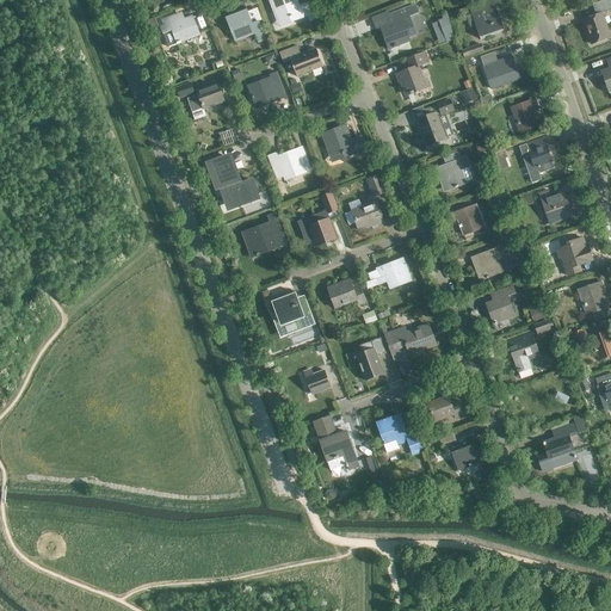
[(308,22),(316,18),(310,2),(298,7),(296,0),(269,0),(277,22),(291,16),(294,22),(307,16),(308,22)]
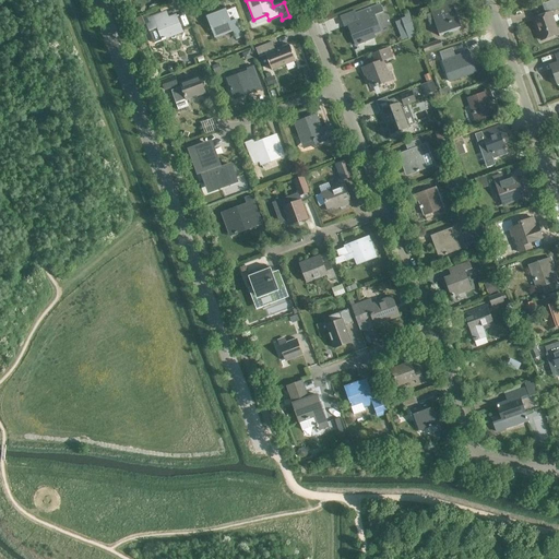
[(540,42),(558,35),(550,13),(558,10),(558,2),(558,0),(554,0),(542,4),(545,14),(533,19),(540,42)]
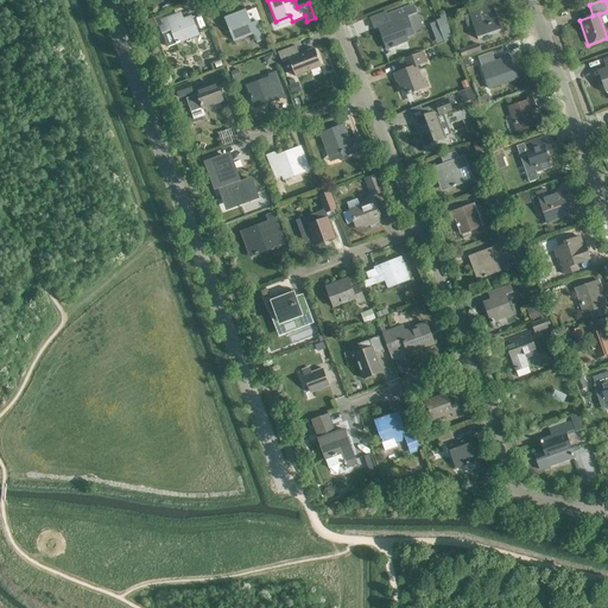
[(489,1),(480,5),(468,10),(479,39),(500,31),(489,1)]
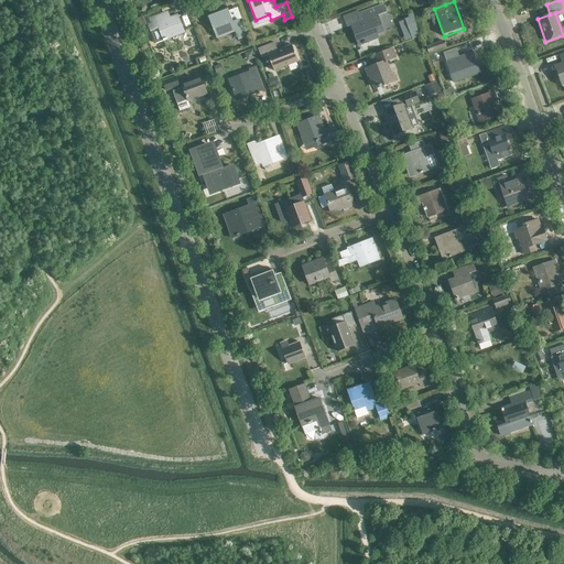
[(383,33),(377,15),(387,12),(383,4),(375,8),(357,14),(360,21),(350,25),(358,46),(378,39),(377,35),(383,33)]
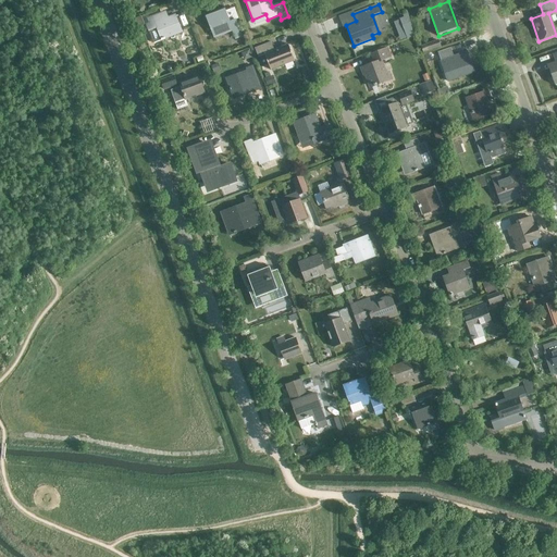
[(235,20),(230,22),(224,8),(206,14),(212,33),(231,26),(235,38),(242,36),(235,20)]
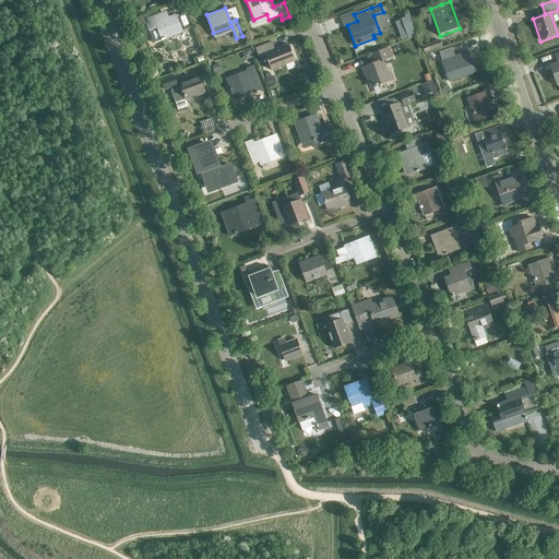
[(150,24),(147,25),(154,44),(162,40),(182,33),(176,14),(164,19),(162,12),(147,18),(150,24)]
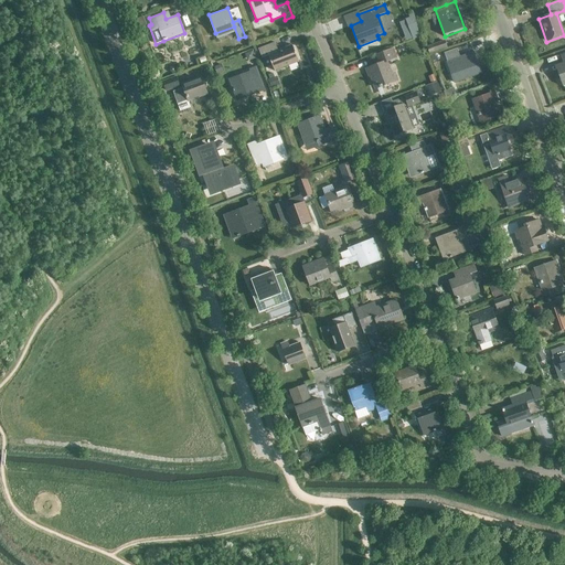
[(275,43),(258,49),(262,59),(268,55),(275,71),(299,62),(292,45),(278,51),(275,43)]
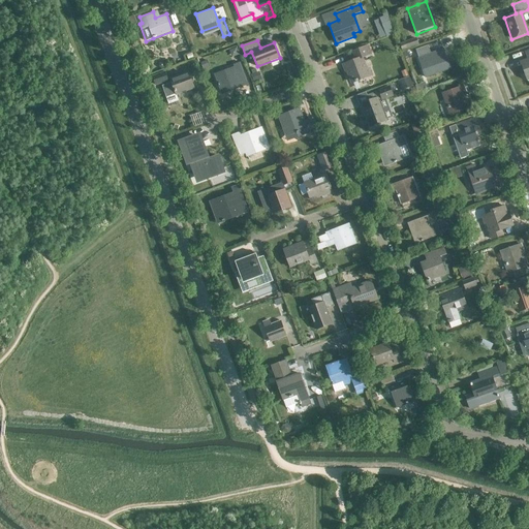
[(400,47),(402,53),(417,47),(415,40),(400,47)]
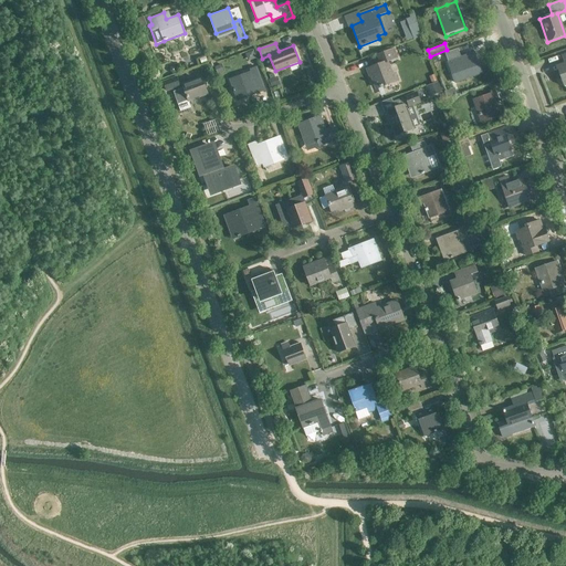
[(377,88),(398,81),(395,73),(392,74),(387,62),(396,59),(392,49),(377,55),(380,64),(366,70),(369,76),(373,75),(377,88)]
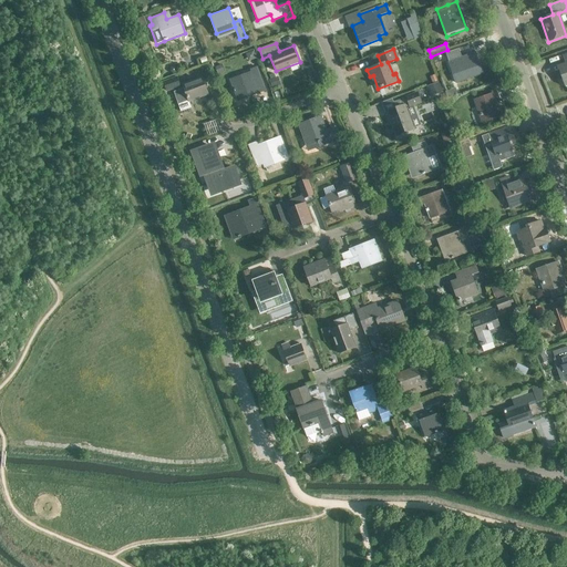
[(464,80),(482,73),(475,53),(449,62),(451,70),(460,66),(464,80)]
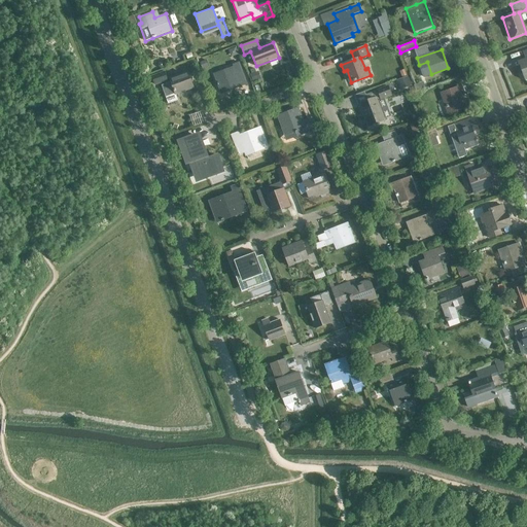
[(526,49),(525,50),(526,55),(526,58),(518,61),(522,72),(524,72),(526,79),(526,49)]
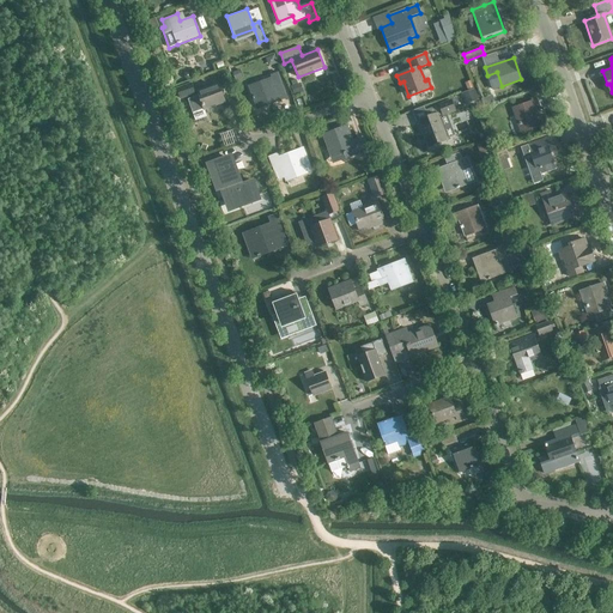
[(256,109),(280,101),(286,98),(278,73),(271,76),(272,78),(248,86),(256,109)]
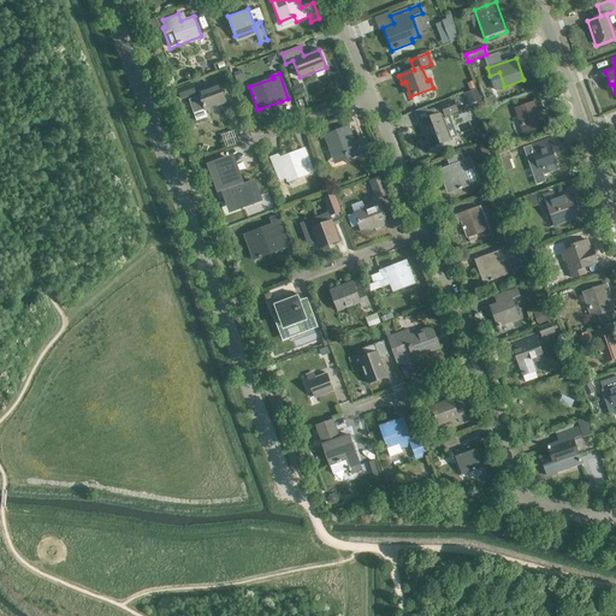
[(191,83),(177,88),(181,100),(195,95),(191,83)]
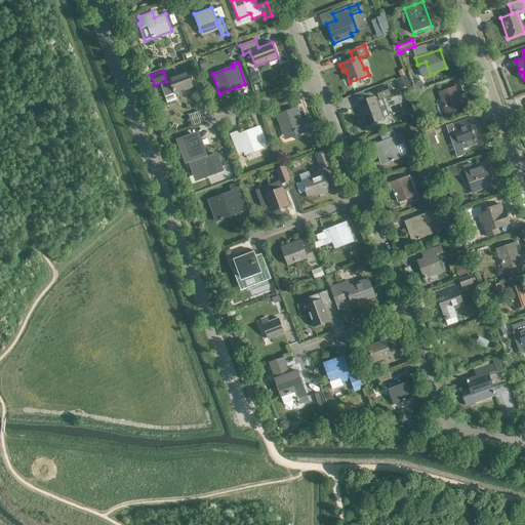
[(174,94),(193,88),(187,72),(168,78),(170,82),(161,85),(165,96),(167,104),(176,99),(174,94)]
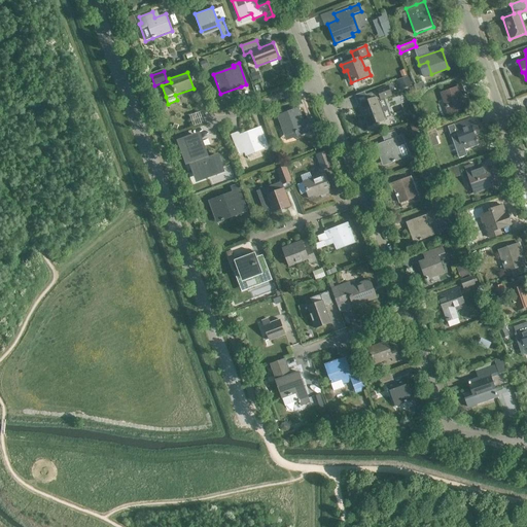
[(388,86),(365,95),(367,101),(360,104),(369,127),(385,120),(377,101),(391,95),(388,86)]
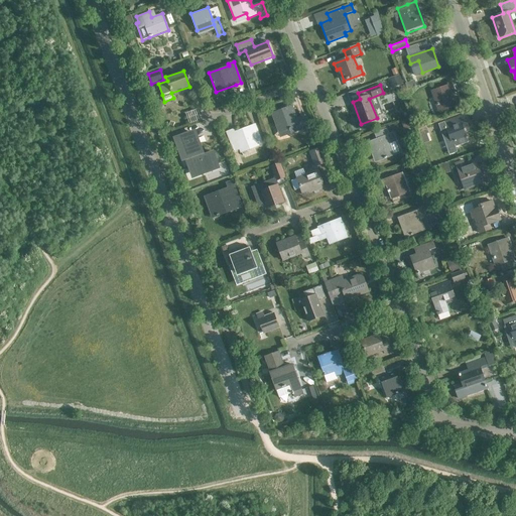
[(449,94),(455,92),(452,85),(431,92),(434,99),(435,99),(439,111),(455,106),(449,94)]
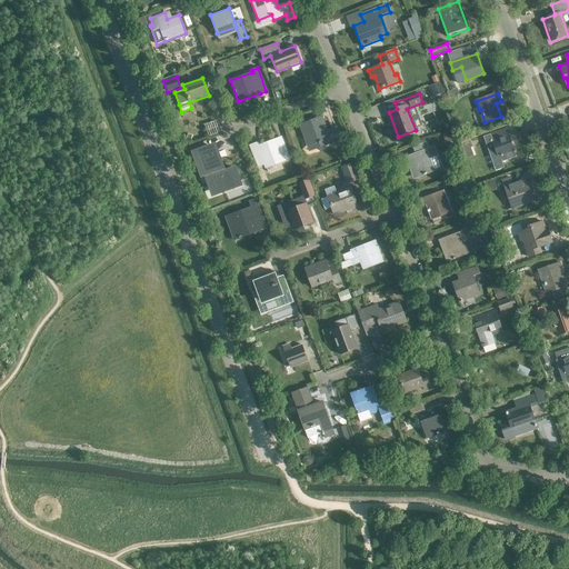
[(337,147),(343,145),(338,129),(328,132),(321,117),(299,126),(307,146),(318,142),(320,142),(321,147),(335,141),(337,147)]
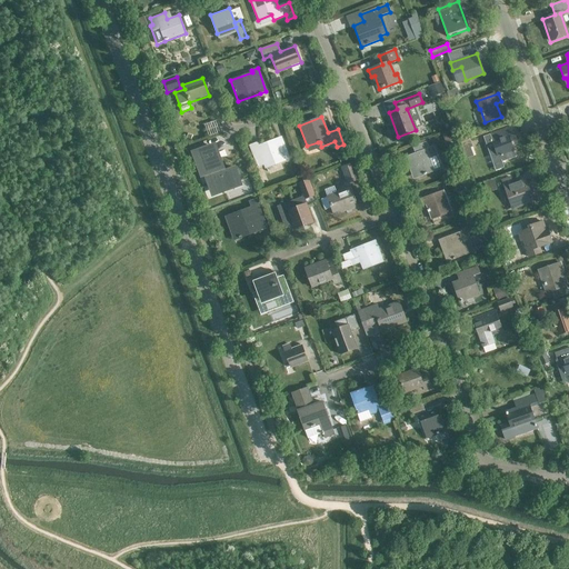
[(510,141),(516,139),(511,127),(489,135),(490,137),(480,140),(482,146),(486,145),(491,159),(500,156),(502,161),(516,157),(510,141)]
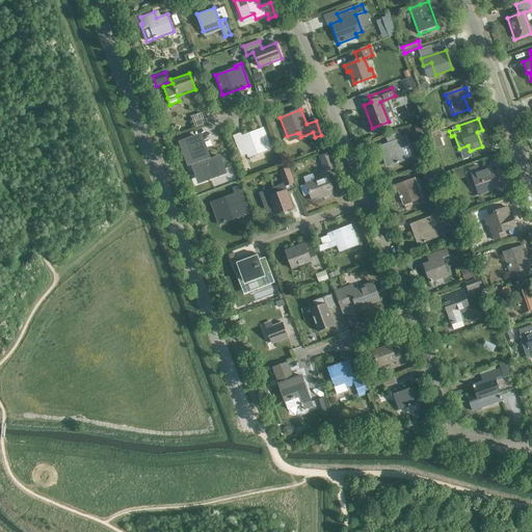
[(240,134),(234,136),(241,155),(247,153),(248,157),(269,149),(262,129),(241,137),(240,134)]
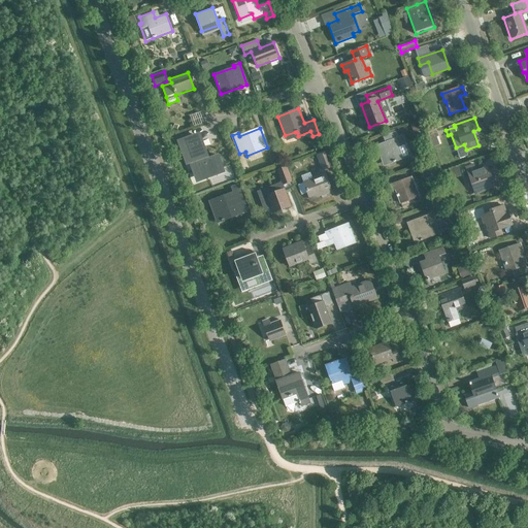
[(429,139),(440,135),(438,129),(427,133),(429,139)]
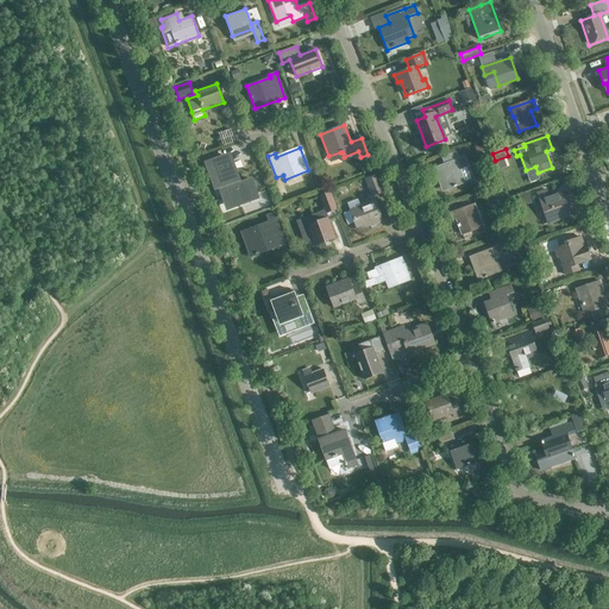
[(464,157),(458,159),(456,154),(443,158),(445,164),(434,169),(439,182),(443,181),(446,189),(464,183),(459,170),(466,167),(464,157)]
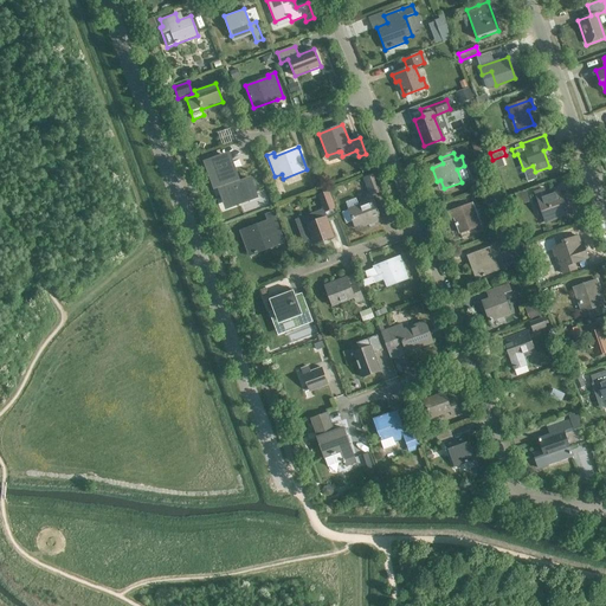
[(225,155),(205,162),(214,188),(224,185),(231,206),(256,197),(250,179),(239,184),(234,168),(229,166),(225,155)]
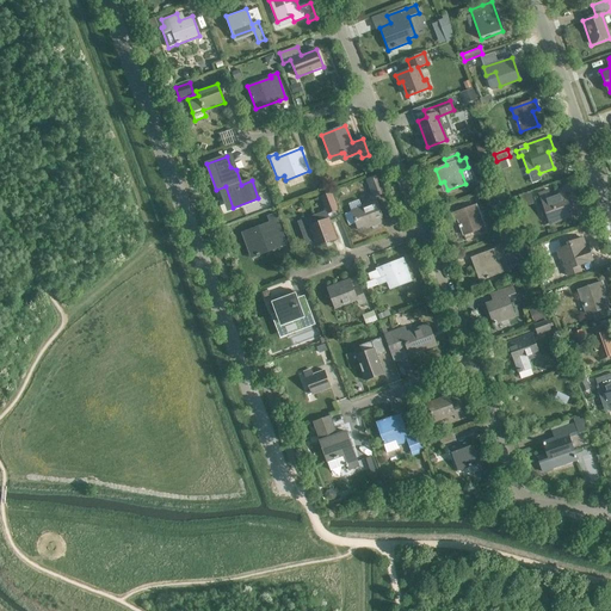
[(372,197),(384,192),(378,176),(366,179),(372,197)]
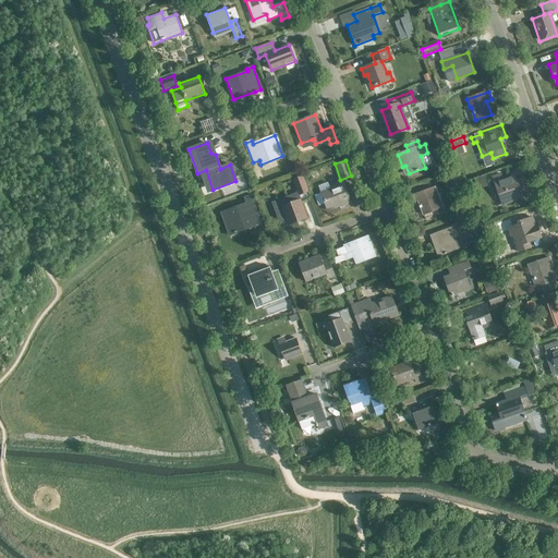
[(519,193),(524,191),(520,180),(518,181),(516,177),(502,181),(500,174),(492,178),(498,194),(500,193),(504,204),(520,198),(519,193)]
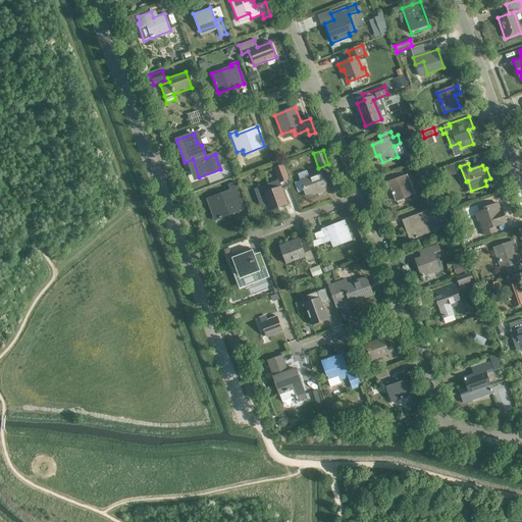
[(279,184),(289,179),(283,165),(273,168),(279,184)]
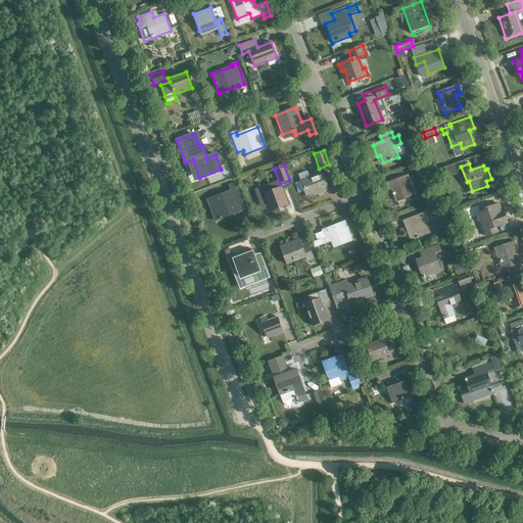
[(300,182),(295,184),(298,193),(304,191),(306,198),(328,190),(322,172),(308,177),(306,172),(298,175),(300,182)]
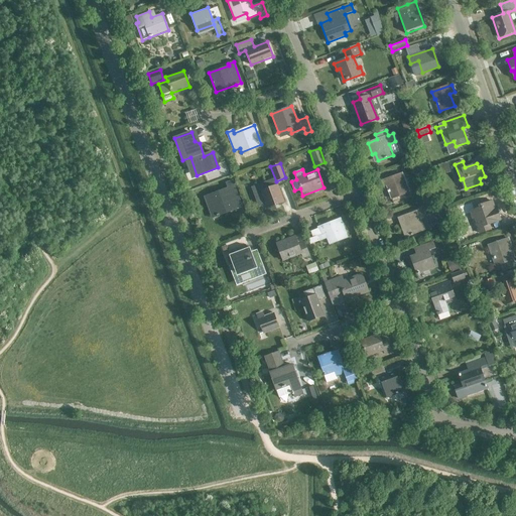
[(391,199),(408,192),(401,173),(382,180),(384,186),(386,185),(391,199)]
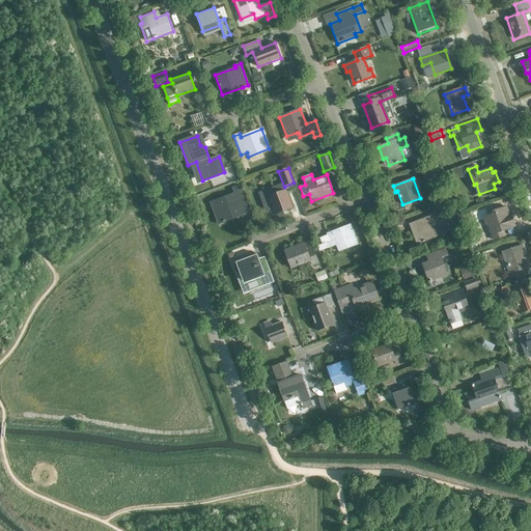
[(223,222),(243,215),(240,206),(239,207),(238,204),(245,201),(239,186),(232,188),(234,194),(210,202),(213,211),(218,210),(223,222)]
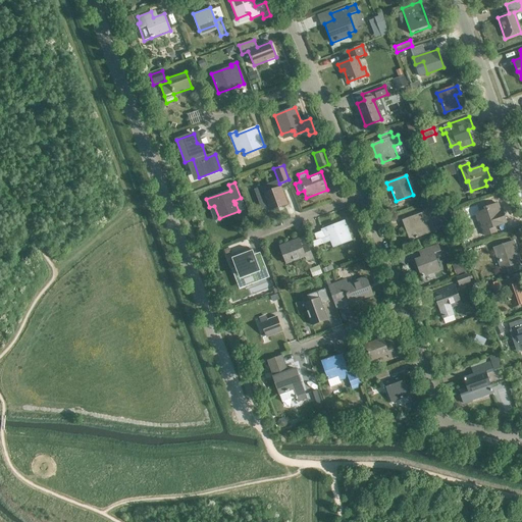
[(270,211),(288,204),(281,188),(272,191),(270,185),(261,188),(255,190),(264,213),(270,210),(270,211)]
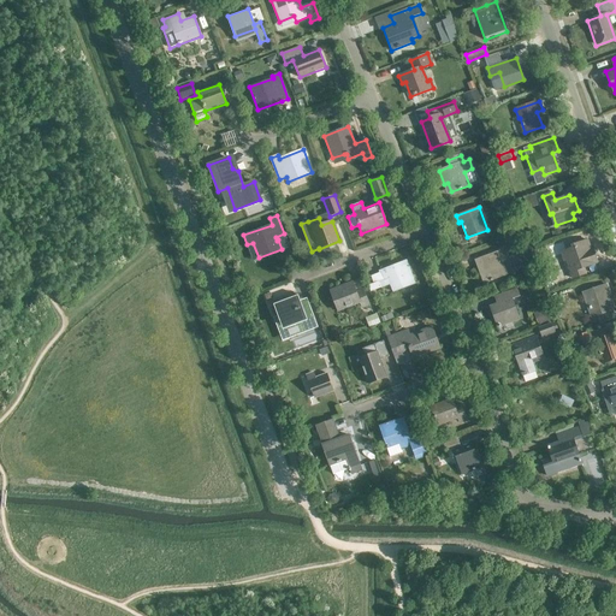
[(584,267),(598,262),(594,253),(592,253),(587,240),(573,244),(574,248),(562,253),(566,261),(569,260),(574,271),(570,272),(573,279),(586,274),(584,267)]
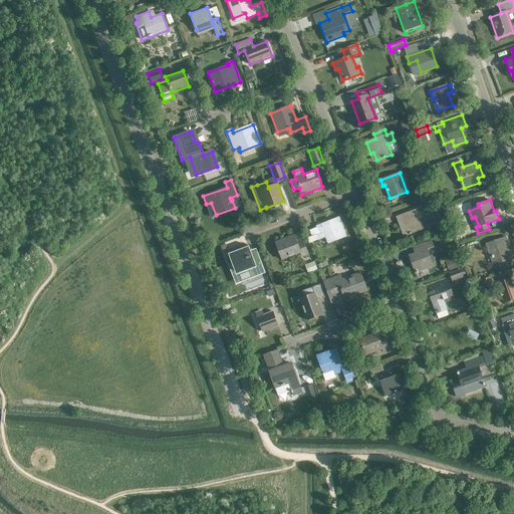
[(417,218),(422,216),(419,209),(397,218),(401,229),(404,228),(407,235),(422,229),(417,218)]
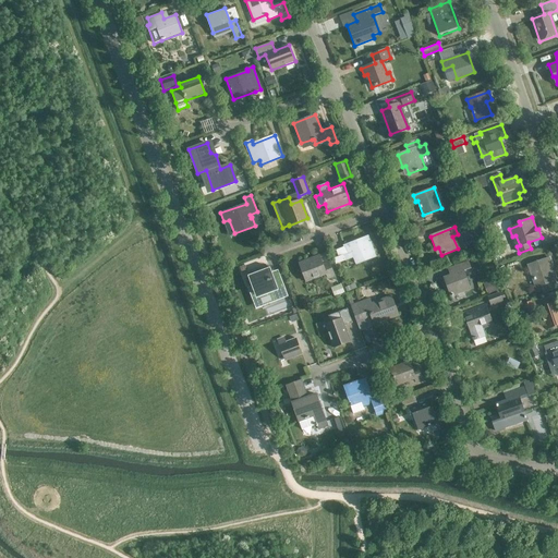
[(336,265),(346,261),(354,257),(356,264),(373,257),(370,250),(372,249),(367,235),(343,245),(344,247),(336,251),(339,256),(334,258),(336,265)]
